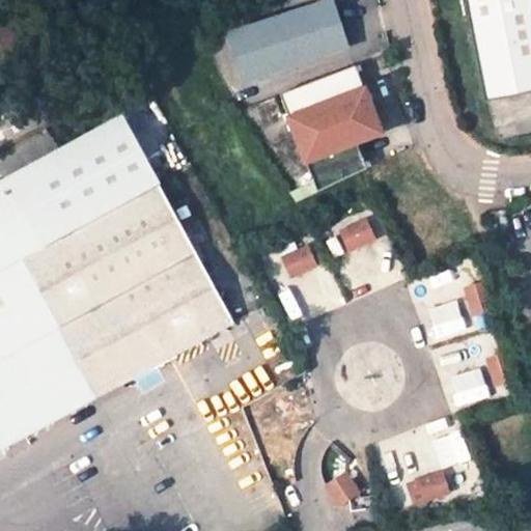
[(331,0),(330,0),(225,35),(242,87),(348,52),(331,0)]
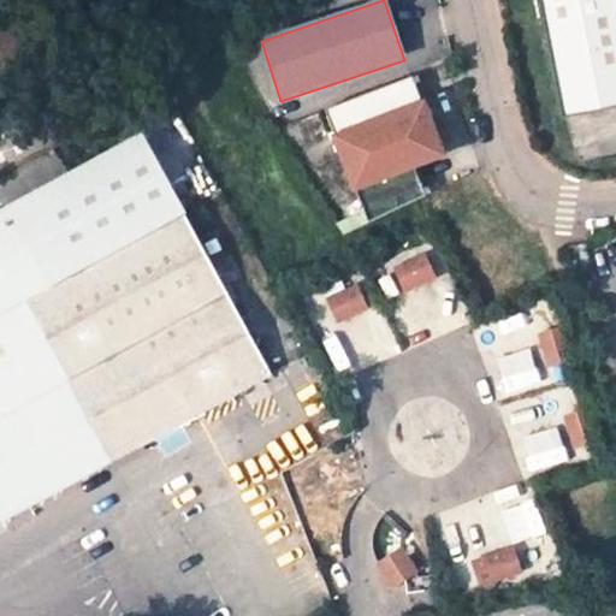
[(534,0),(562,117),(615,108),(615,11),(614,0),(534,0)]
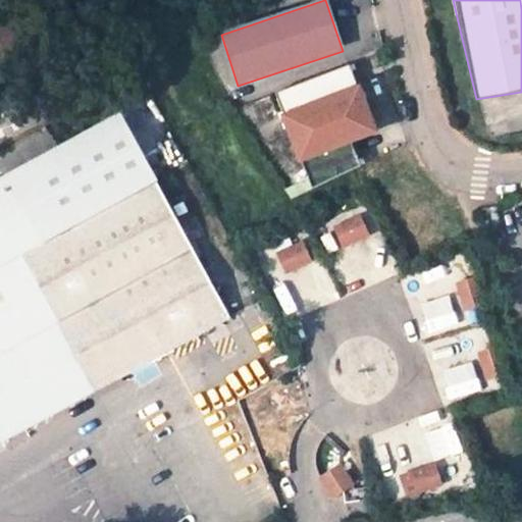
[(350,64),(275,93),(311,185),(361,165),(352,140),(375,132),(350,64)]
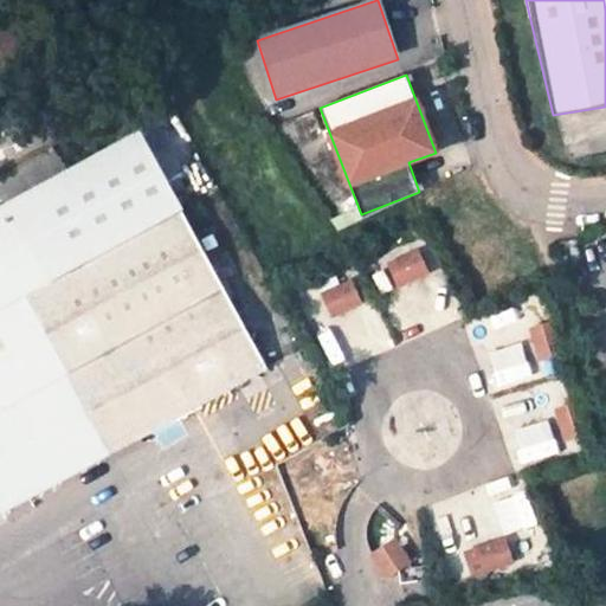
[(139,128),(0,205),(0,247),(26,296),(180,207),(139,128)]
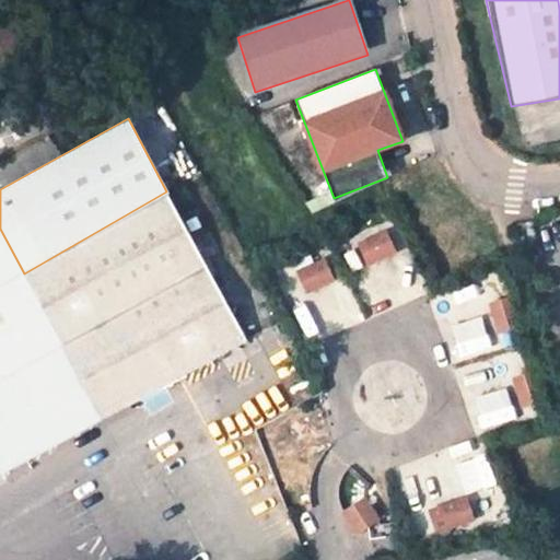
[(166,191),(24,273),(61,345),(100,419),(247,341),(196,247),(179,217),(166,191)]
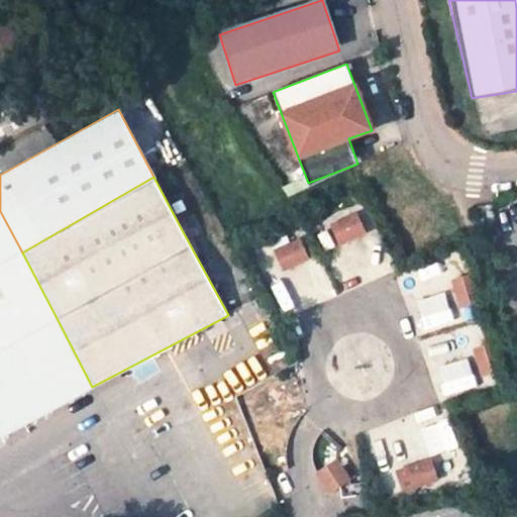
[(195,221),(180,193),(166,200),(181,228),(195,221)]
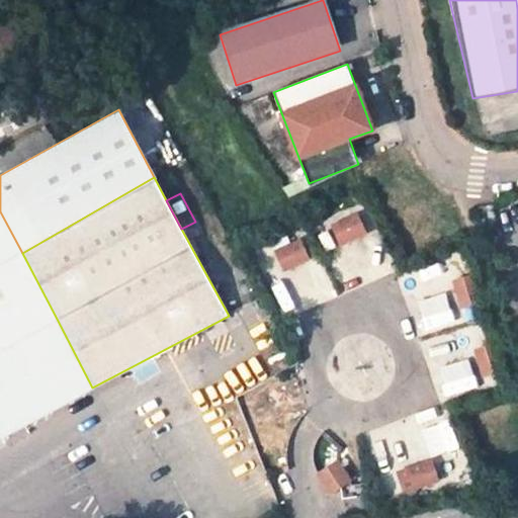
[(0,350),(57,319),(22,253),(0,211),(0,350)]
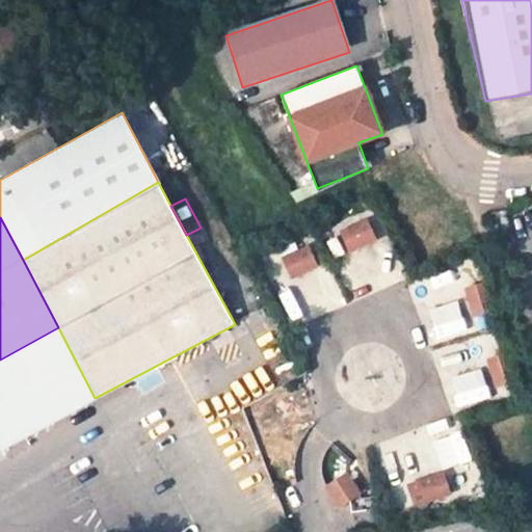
[(343,233),(348,244),(364,237),(360,225),(343,233)]
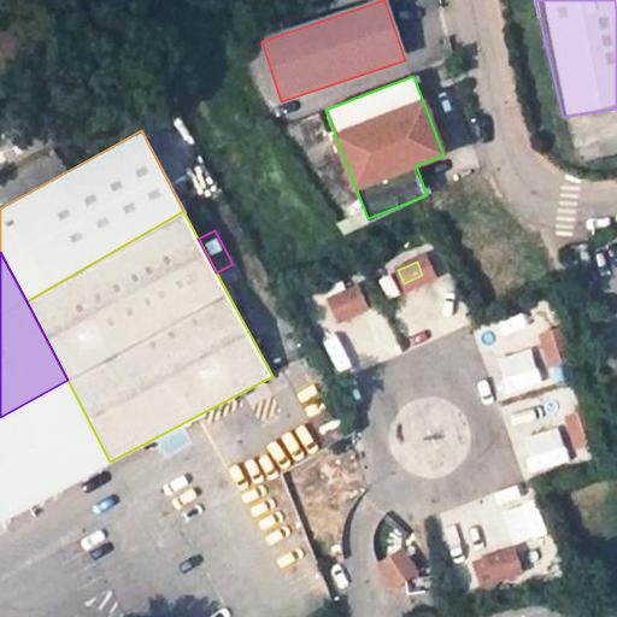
[(425,282),(422,275),(404,283),(406,289),(425,282)]
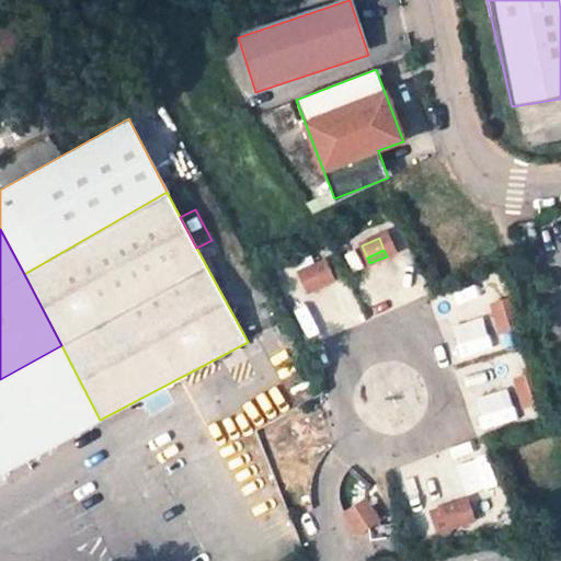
[(404,250),(374,265),(396,307),(426,292),(404,250)]
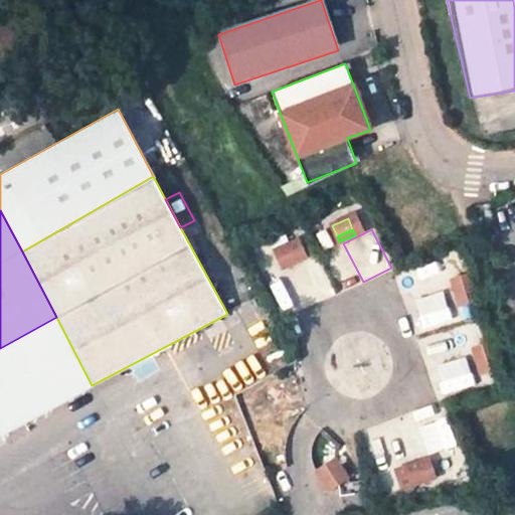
[(273,250),(278,262),(294,254),(289,243),(273,250)]
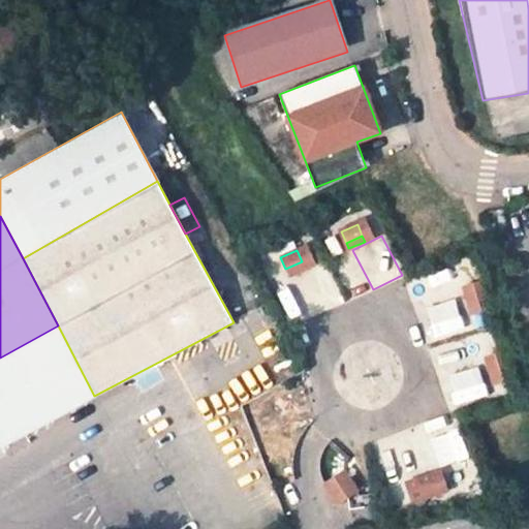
[(304,268),(302,261),(285,269),(287,274),(304,268)]
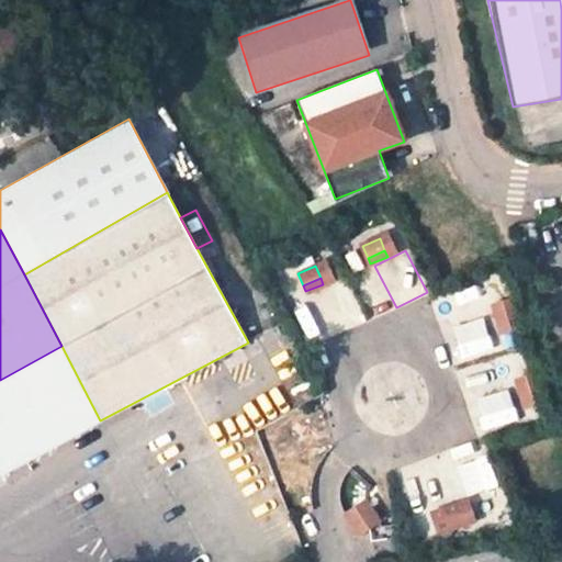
[(504,306),(510,323),(523,318),(516,301),(504,306)]
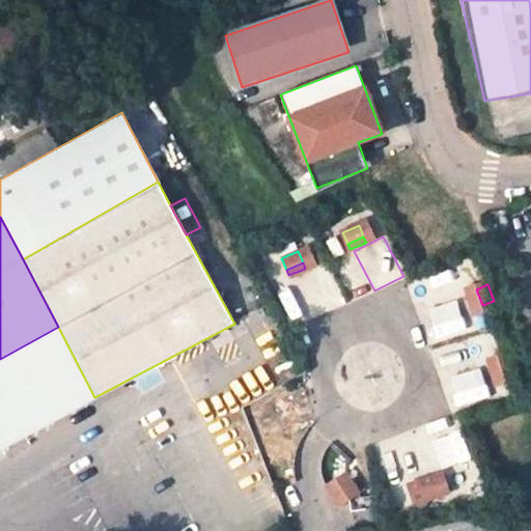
[(477,307),(482,305),(476,289),(471,291),(477,307)]
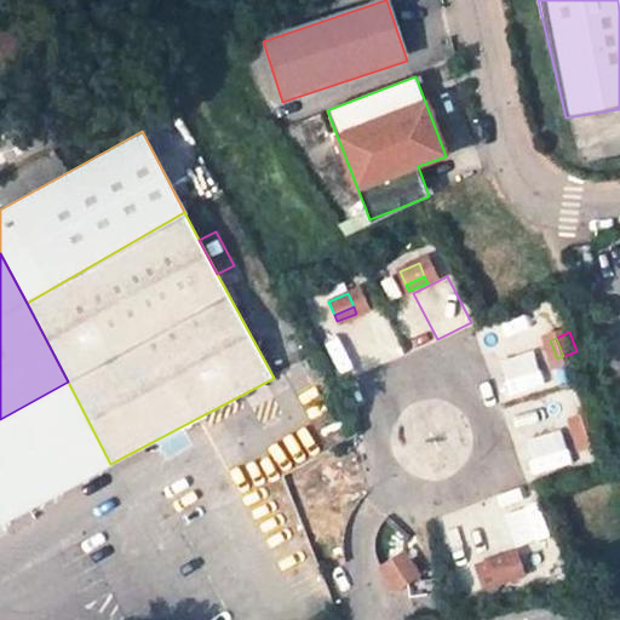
[(68,382),(0,419),(0,523),(110,464),(68,382)]
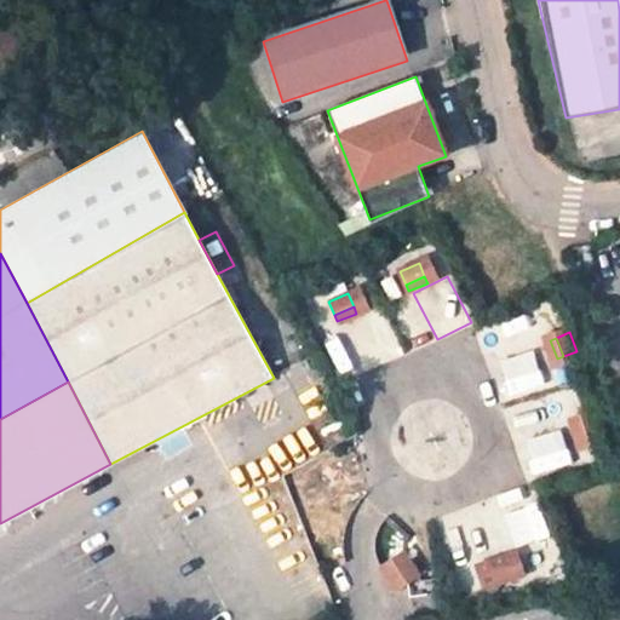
[(586,417),(593,436),(608,431),(601,412),(586,417)]
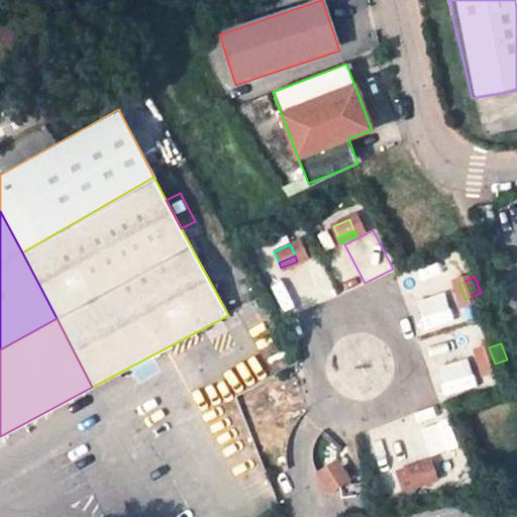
[(490,366),(495,364),(489,347),(484,349),(490,366)]
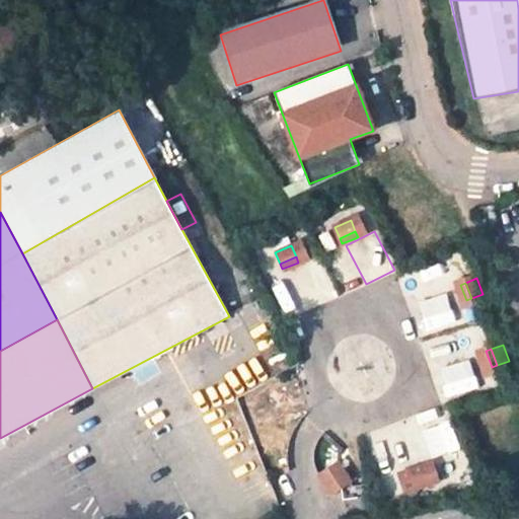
[(325,472),(339,492),(358,479),(345,460),(325,472)]
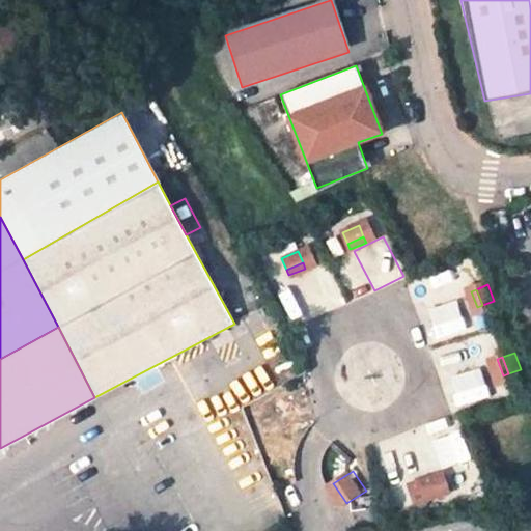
[(427,479),(429,484),(453,477),(451,472),(427,479)]
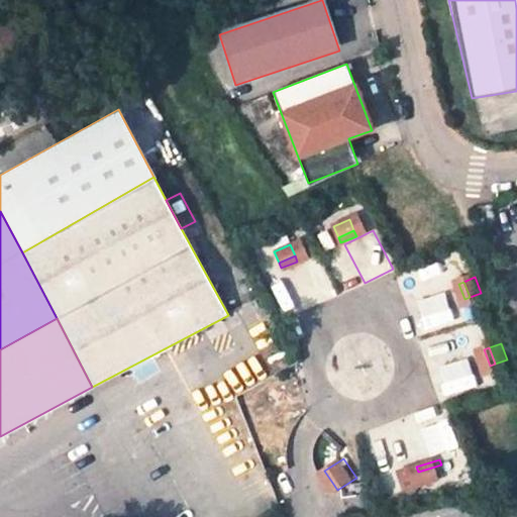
[(418,472),(422,485),(445,478),(441,464),(418,472)]
